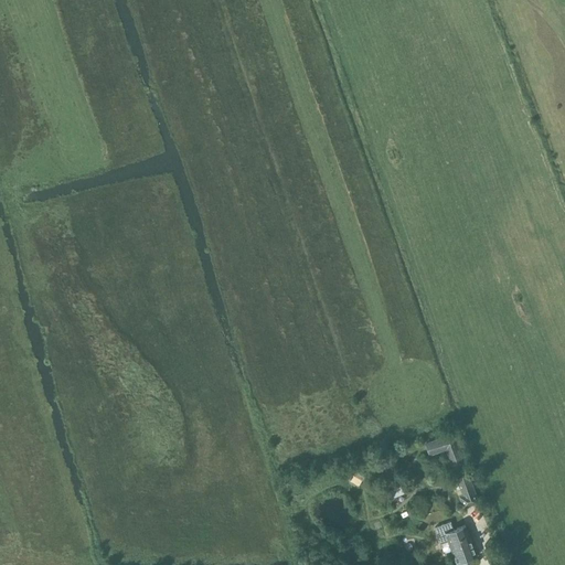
[(430,455),(448,448),(454,465),(465,460),(455,433),(426,443),(430,455)]
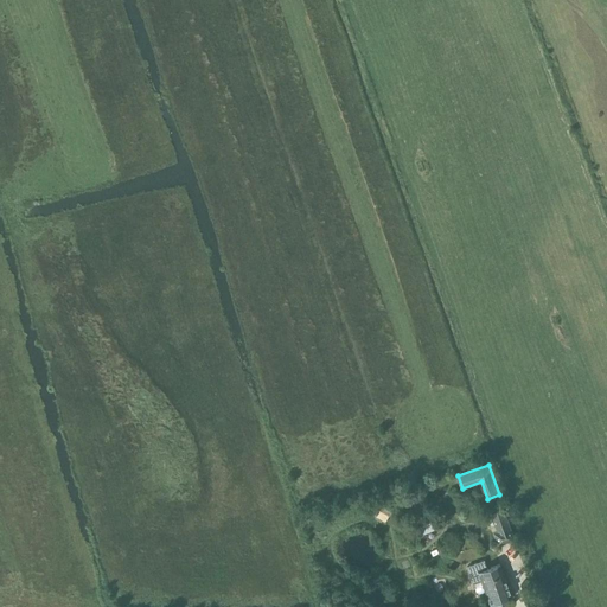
[(409,509),(415,524),(423,522),(419,509),(417,509),(416,506),(409,509)]
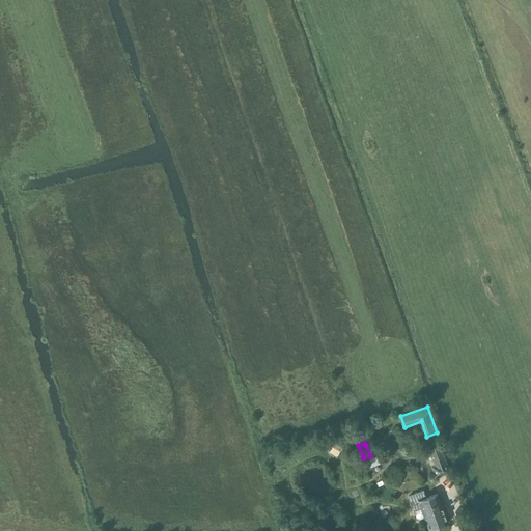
[(331,445),(328,451),(337,457),(340,451),(331,445)]
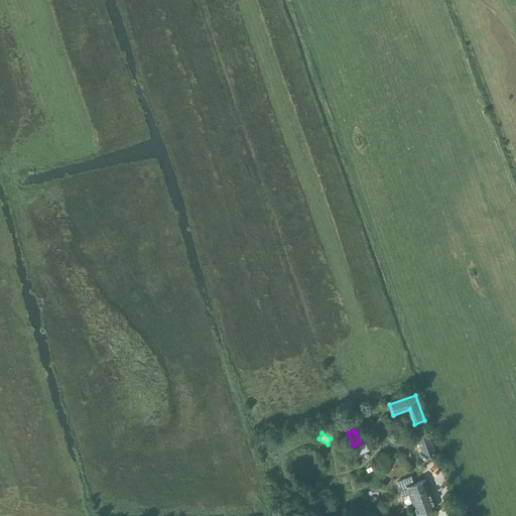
[(437,458),(428,434),(418,437),(423,452),(420,454),(423,463),(437,458)]
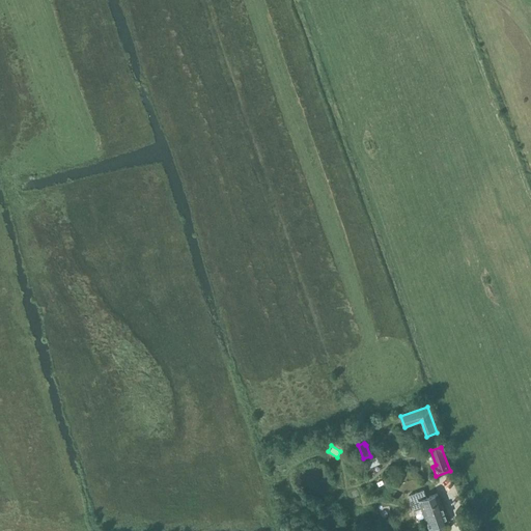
[(382,454),(366,460),(368,468),(373,466),(385,462),(382,454)]
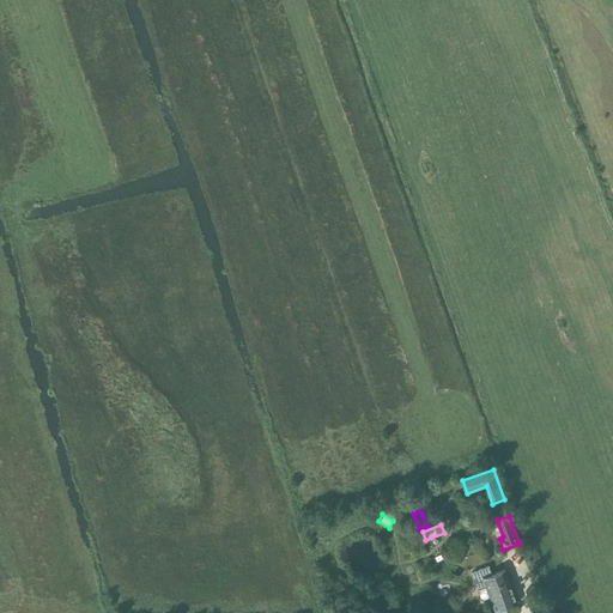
[(479,589),(486,587),(495,610),(516,602),(505,570),(493,575),(490,565),(472,572),(479,589)]
